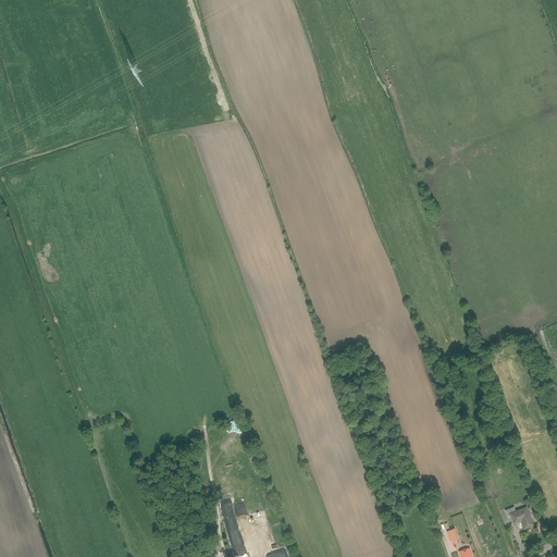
[(517,509),(510,512),(511,515),(515,522),(522,519),(525,528),(535,524),(528,505),(517,509)]
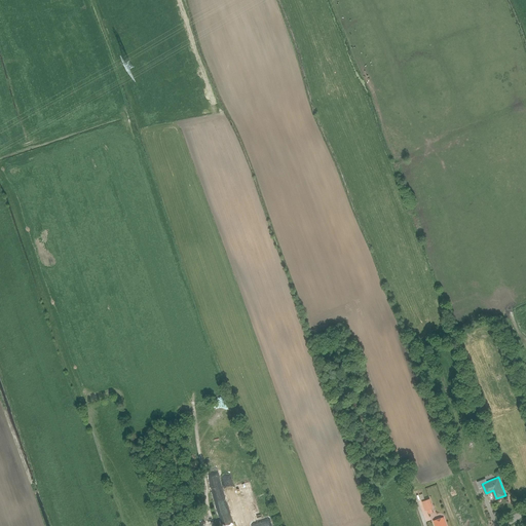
[(486,478),(478,481),(480,487),(483,486),(482,484),(488,481),(486,478)]
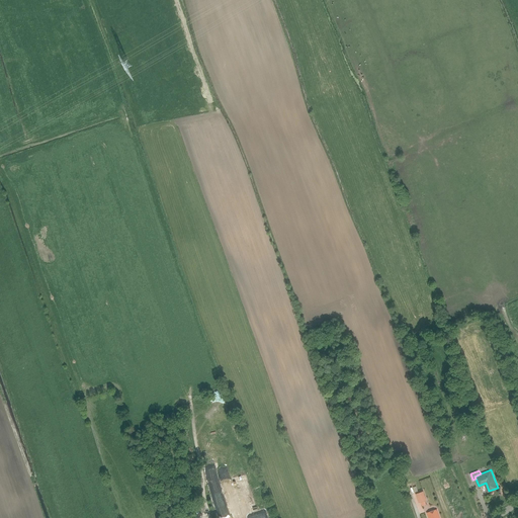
[(428,489),(416,494),(419,502),(432,497),(428,489)]
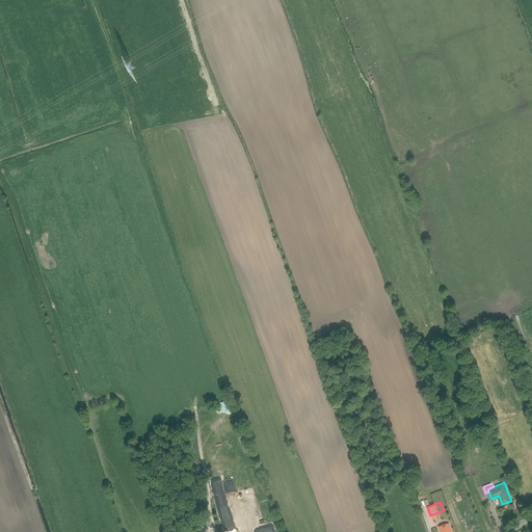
[(244,523),(239,503),(233,505),(238,524),(244,523)]
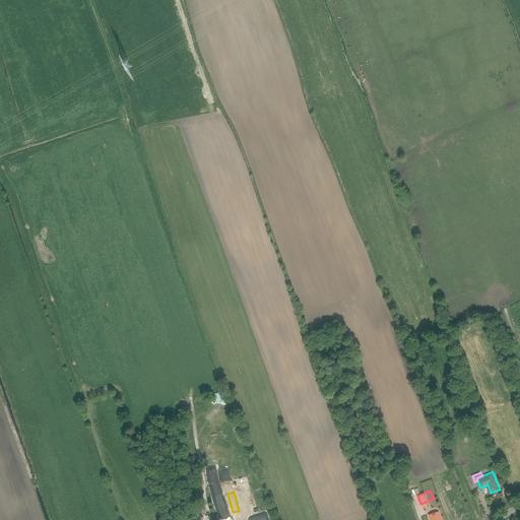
[(442,519),(439,511),(430,514),(431,519),(442,519)]
